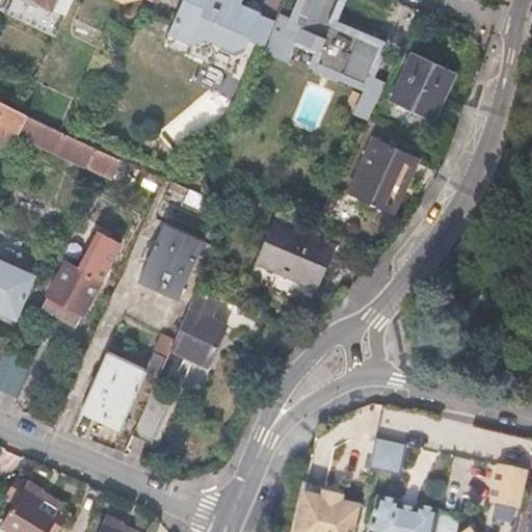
[(33,0),(65,16),(73,0),(33,0)]
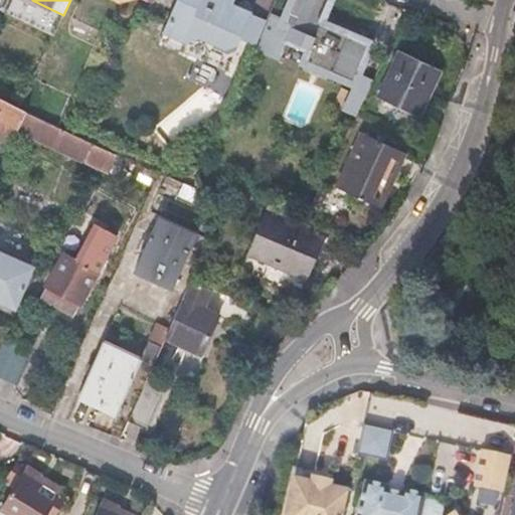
[(252,14),(232,5),(234,0),(177,0),(164,31),(171,35),(188,41),(201,37),(227,48),(239,44),(252,14)]
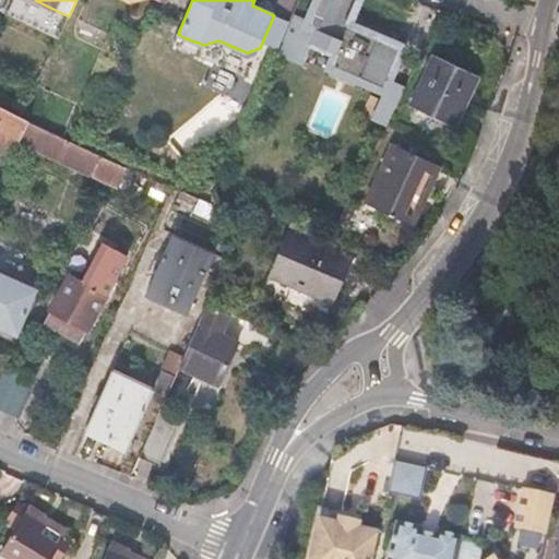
[(313,46),(331,7),(333,0),(318,0),(309,21),(295,14),(276,56),(299,66),(309,44),(313,46)]
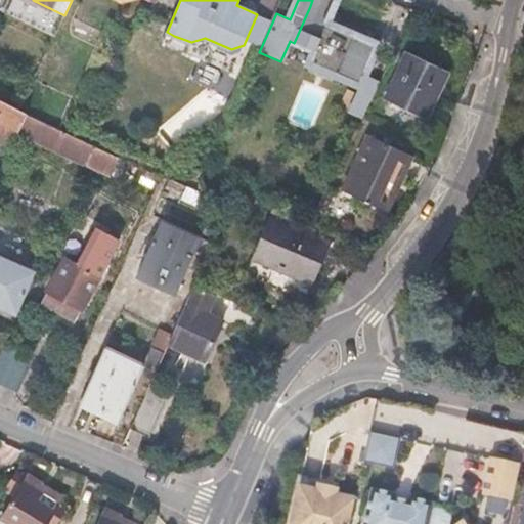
[(326,0),(312,0),(310,6),(321,11),(326,0)]
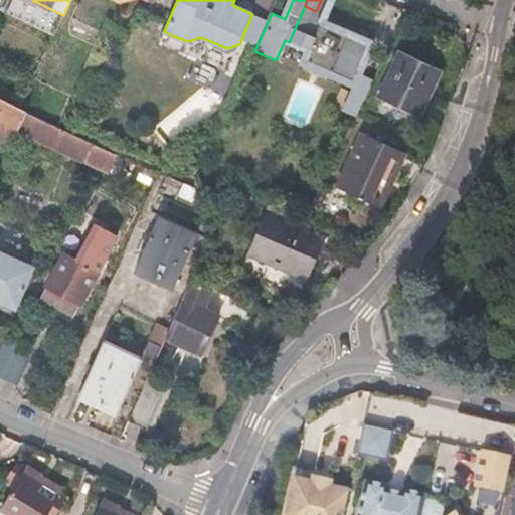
[(324,39),(333,19),(316,11),(305,6),(289,42),(284,56),(304,65),(306,66),(310,54),(311,52),(316,43),(322,45),(324,39)]
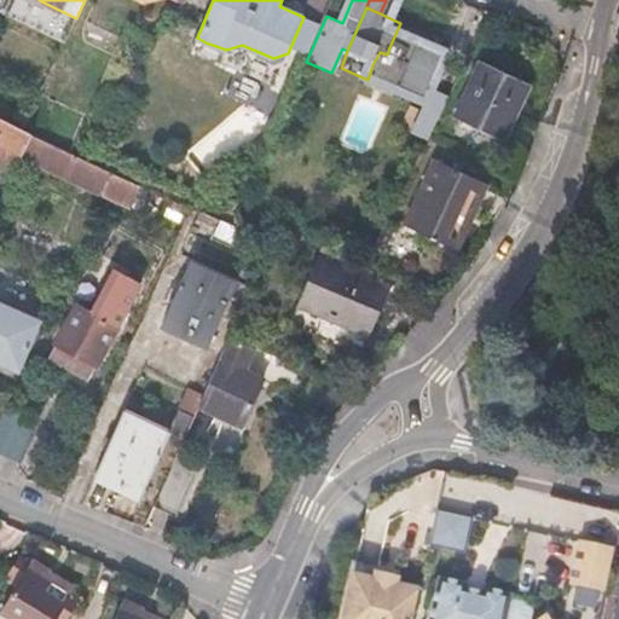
[(443,67),(456,35),(404,13),(400,23),(389,47),(441,69),(443,67)]
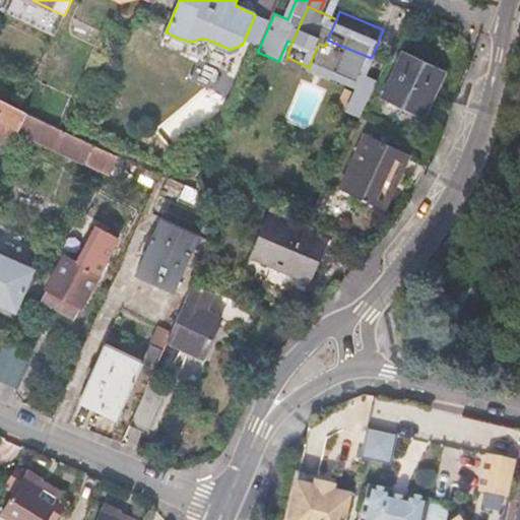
[(371,58),(327,40),(325,46),(321,54),(354,68),(365,73),(371,58)]
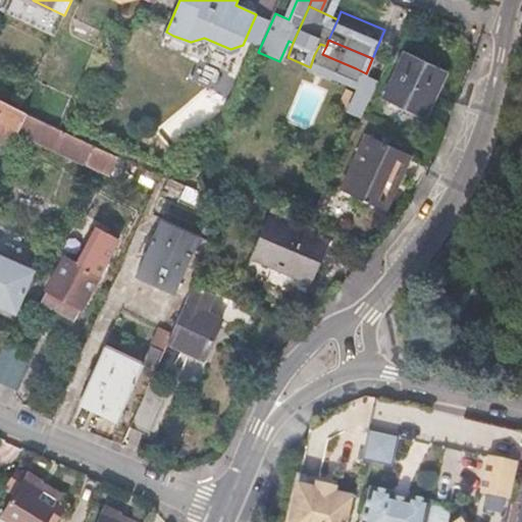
[(322,54),(326,46),(320,44),(315,53),(317,56),(321,58),(322,54)]
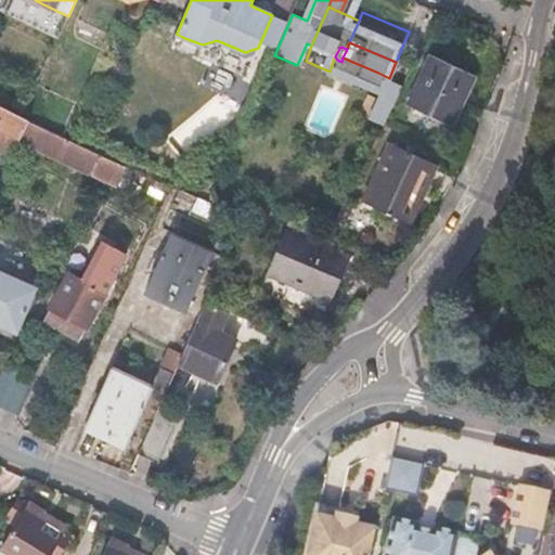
[(476,76),(430,55),(407,106),(452,127),(476,76)]
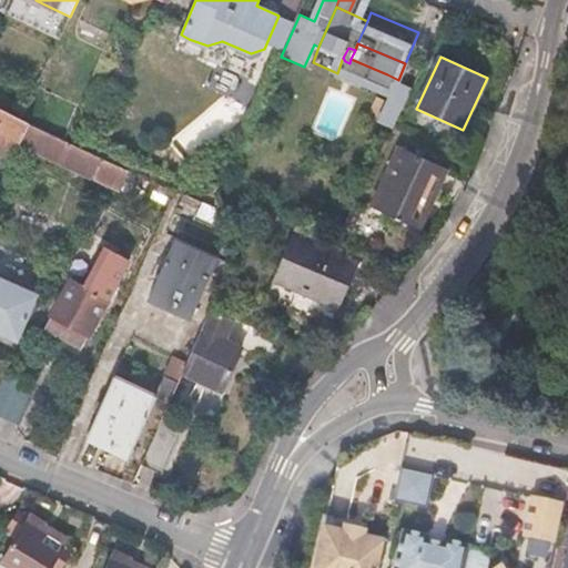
[(421,67),(406,61),(405,63),(398,80),(412,85),(421,67)]
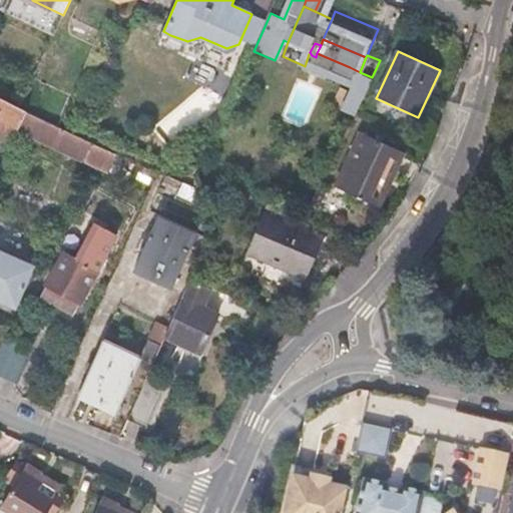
[(303,65),(283,56),(277,70),(297,79),(303,65)]
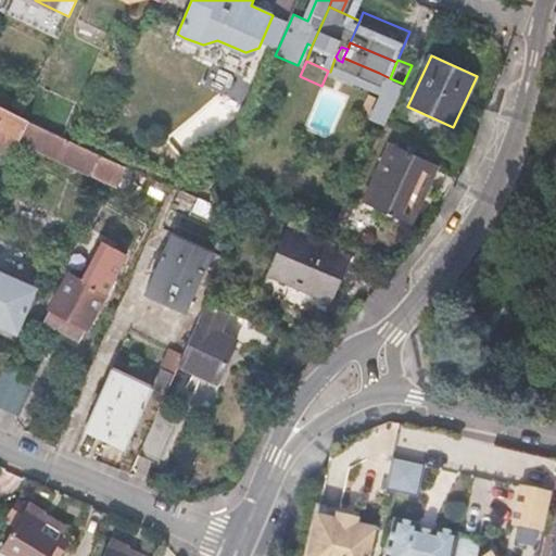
[(384,126),(403,84),(390,78),(379,73),(359,113),(384,126)]
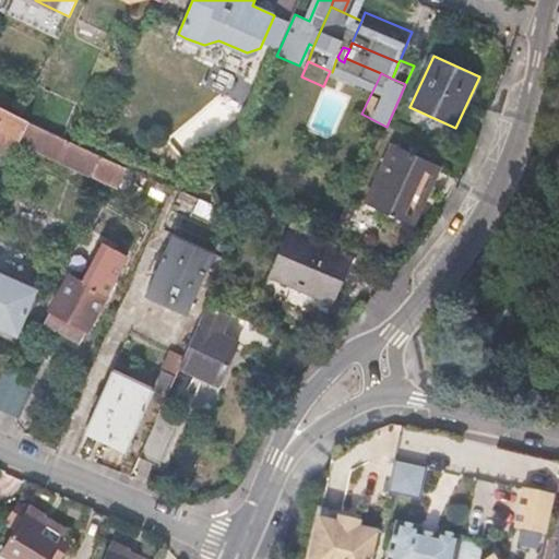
[(20,117),(0,107),(0,122),(0,123),(0,122),(0,130),(20,141),(30,122),(20,117)]
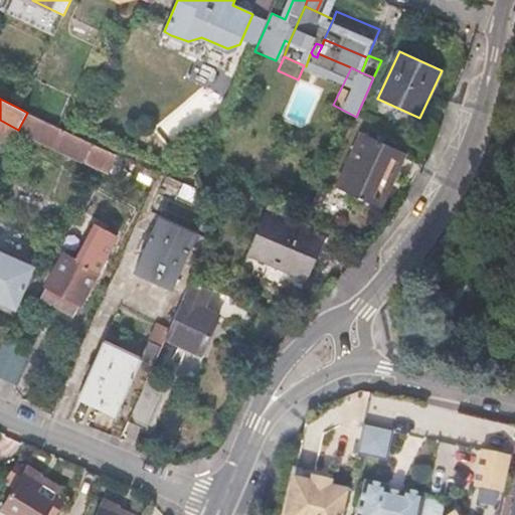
[(93,143),(27,113),(18,130),(18,132),(84,161),(93,143)]
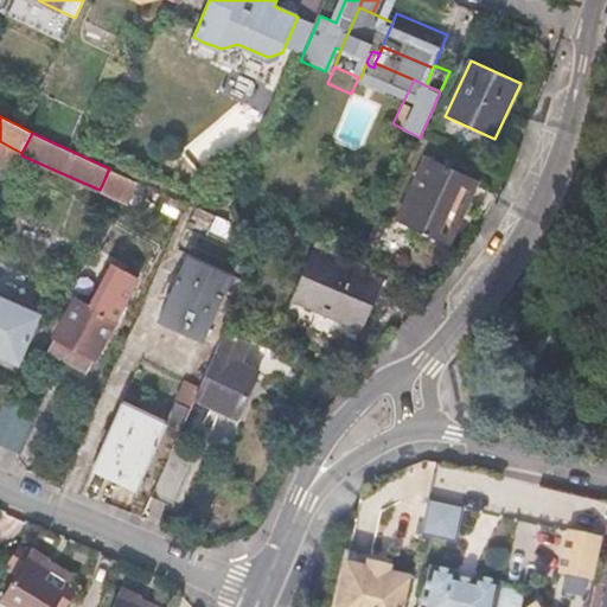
[(479,180),(426,155),(396,221),(441,242),(460,202),(467,205),(479,180)]
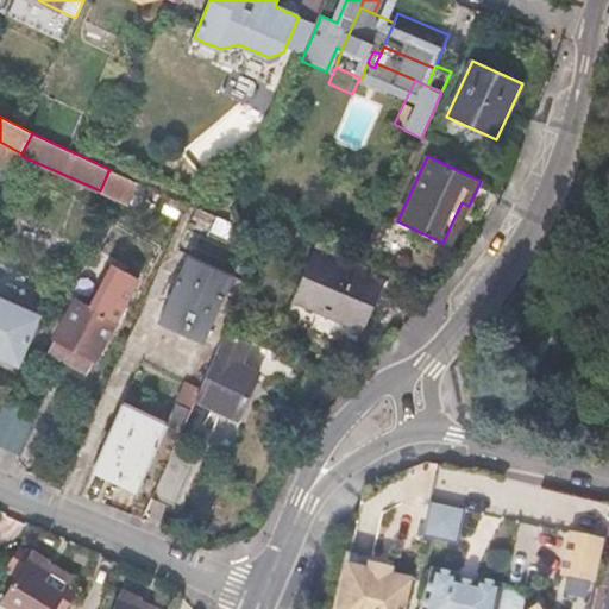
[(177,219),(184,203),(169,196),(162,212),(177,219)]
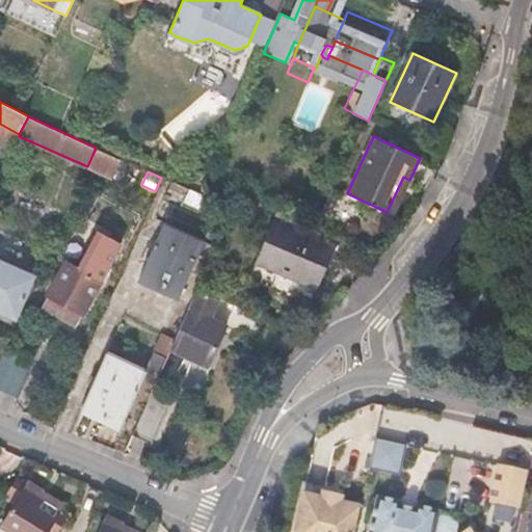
[(395,215),(411,180),(409,180),(403,177),(387,212),(395,215)]
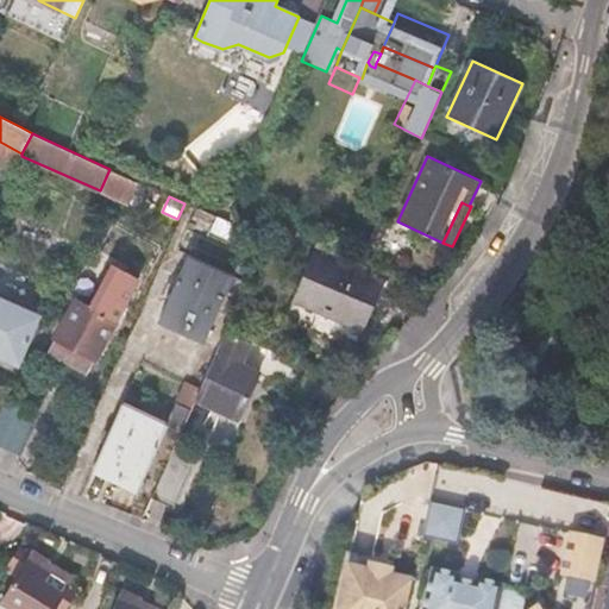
[(230,223),(217,218),(211,232),(244,248),(251,233),(249,232),(230,223)]
